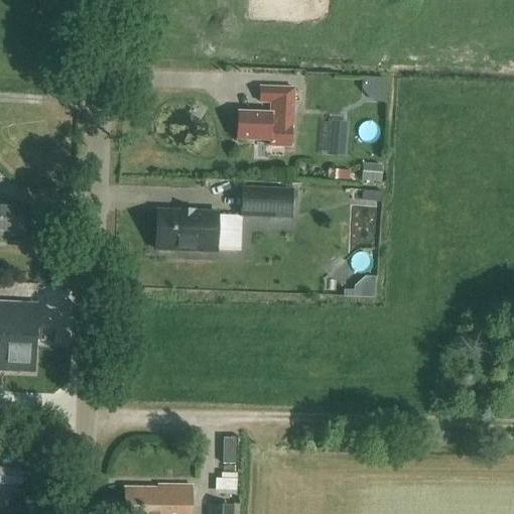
[(293,145),(295,88),(261,87),(261,101),(275,101),(275,112),(240,111),(239,138),(272,139),(272,144),(293,145)]
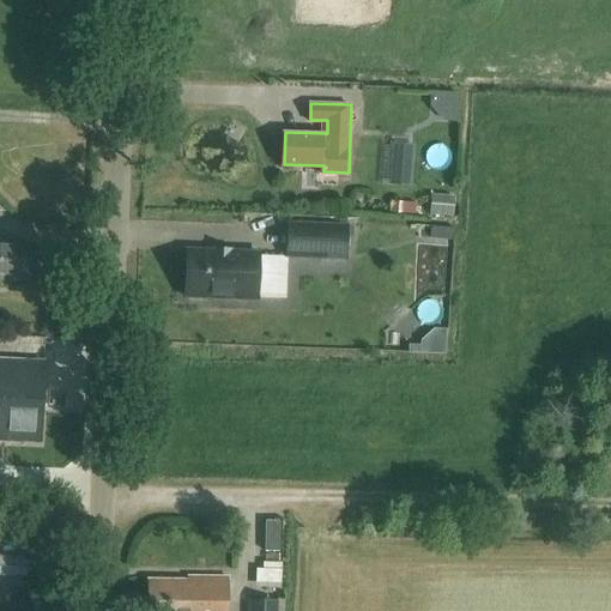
[(348,224),(290,223),(289,254),(346,256),(348,224)]
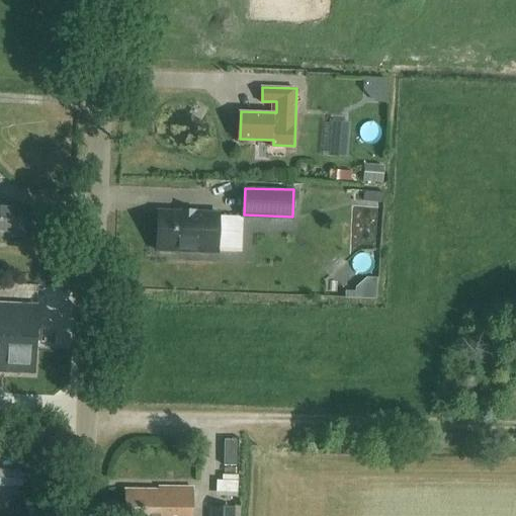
[(0,234),(26,235),(27,203),(0,201),(0,234)]
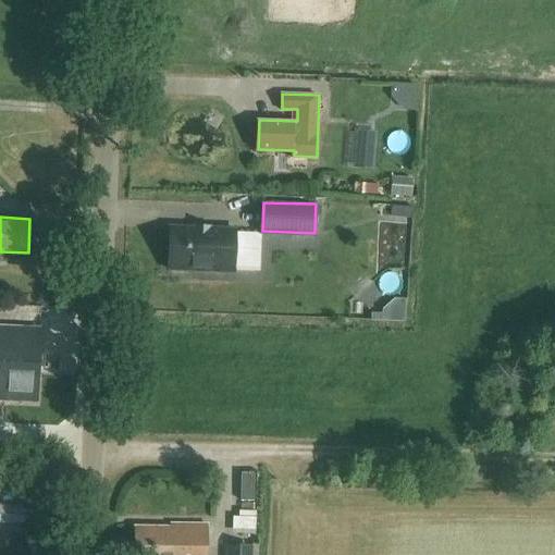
[(171,225),(170,268),(235,270),(236,229),(171,225)]
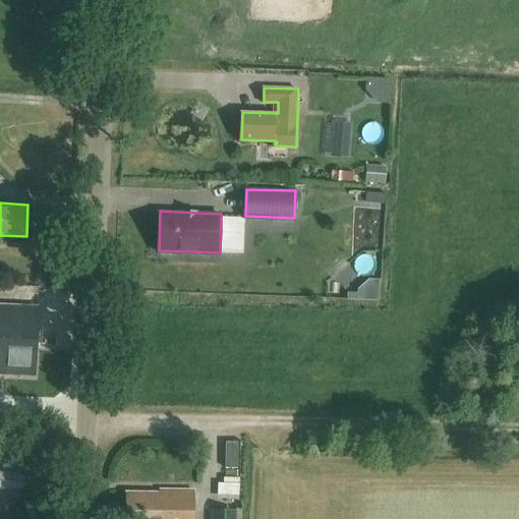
[(287,237),(285,254),(295,255),(298,239),(287,237)]
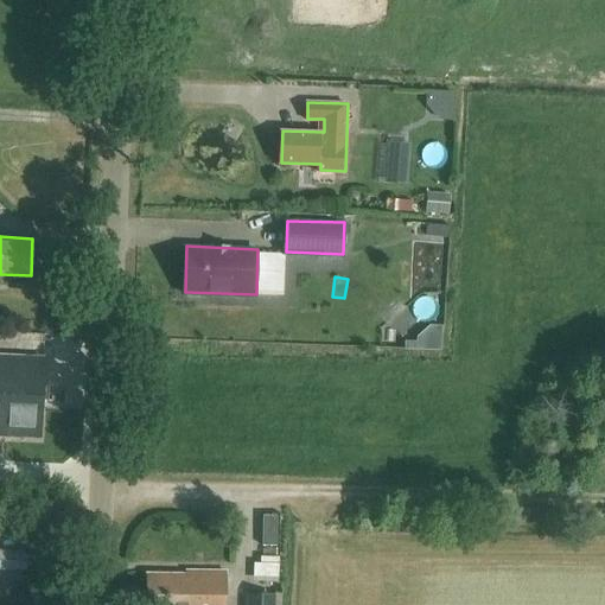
[(44,358),(0,355),(0,435),(39,438),(44,358)]
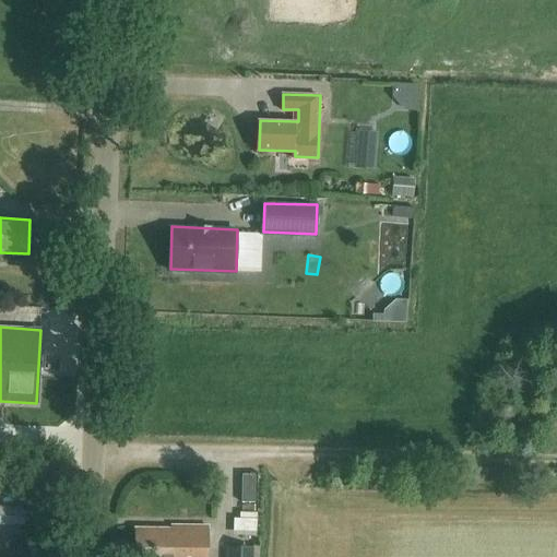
[(509,351),(510,379),(537,379),(536,350),(509,351)]
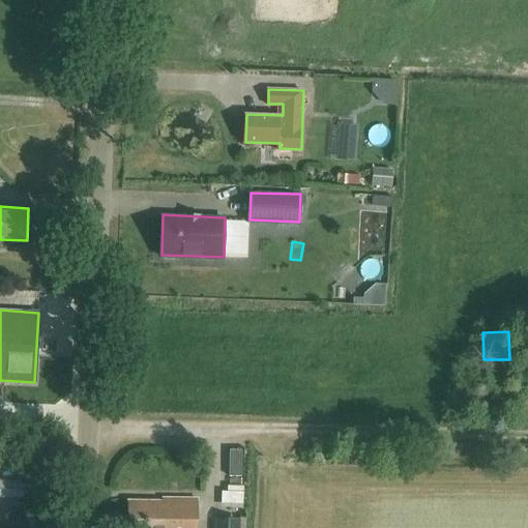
[(0,494),(24,494),(24,477),(0,477),(0,494)]
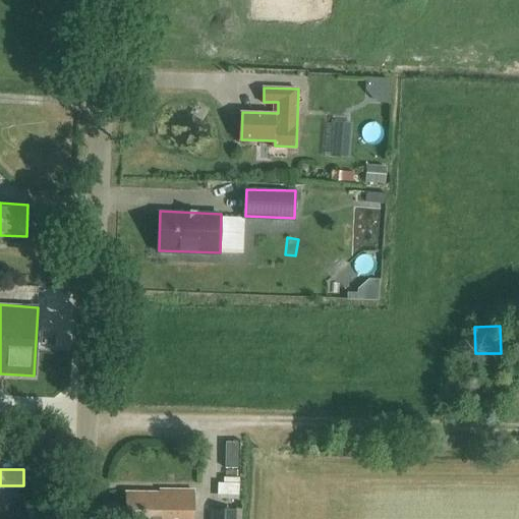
[(218,497),(238,498),(239,477),(228,477),(228,482),(219,481),(218,497)]
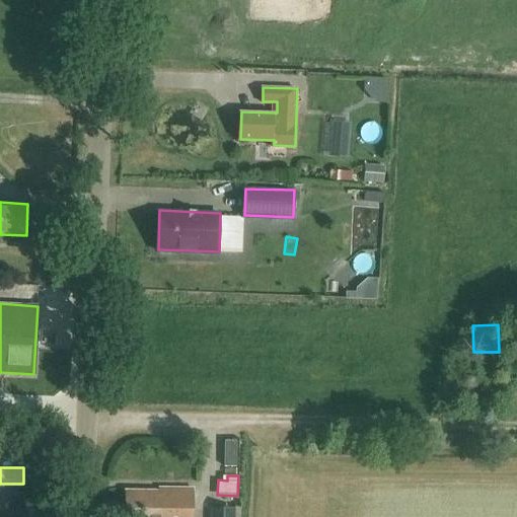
[(160,486),(160,490),(127,489),(126,516),(193,516),(195,487),(160,486)]
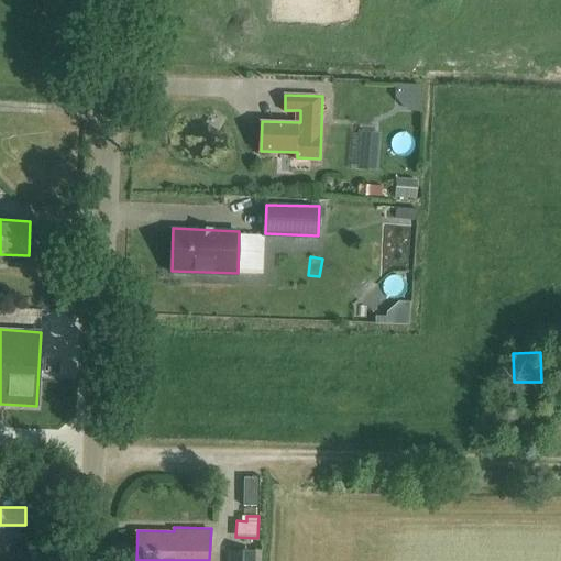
[(231,560),(263,560),(263,550),(251,549),(232,548),(231,560)]
